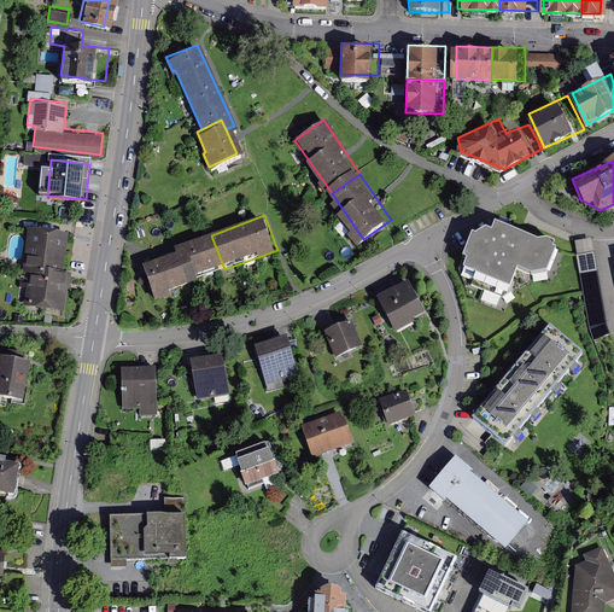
[(484,229),(471,223),(452,270),(466,275),(513,295),(526,266),(534,269),(534,272),(548,277),(553,266),(556,267),(567,242),(563,239),(556,237),(549,233),(507,216),(502,227),(495,225),(486,221),(484,229)]
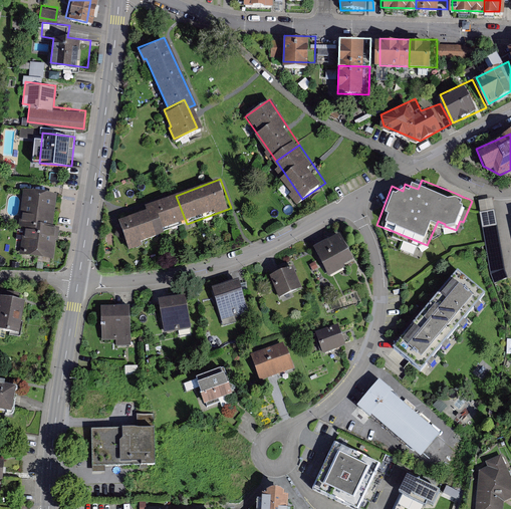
[(61,192),(27,186),(15,250),(55,257),(61,224),(56,223),(61,192)]
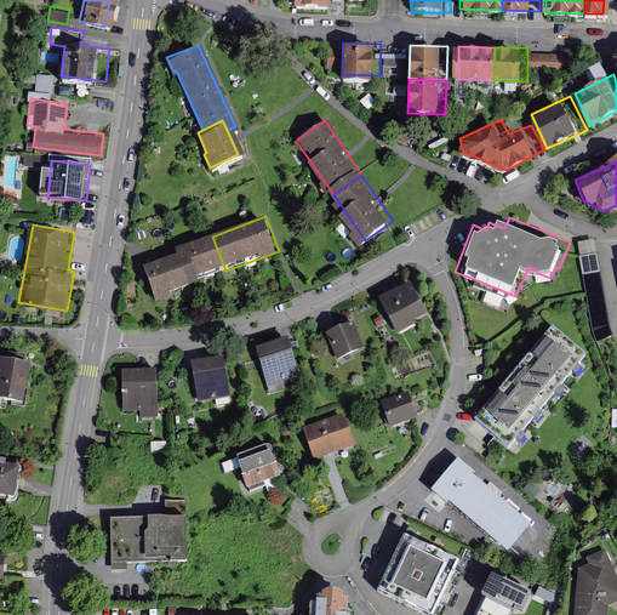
[(577,235),(580,266),(596,265),(594,234),(577,235)]
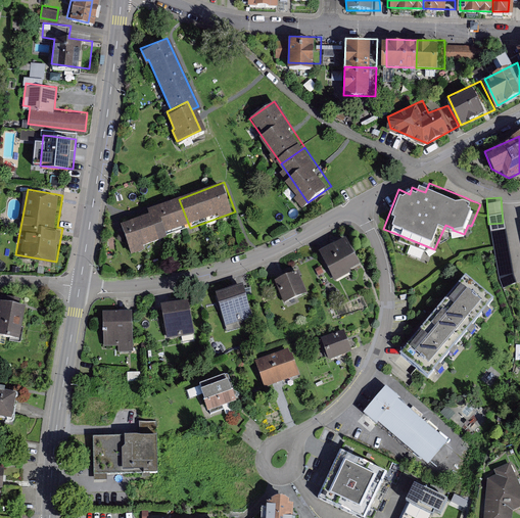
[(179,199),(122,223),(133,250),(190,228),(179,199)]
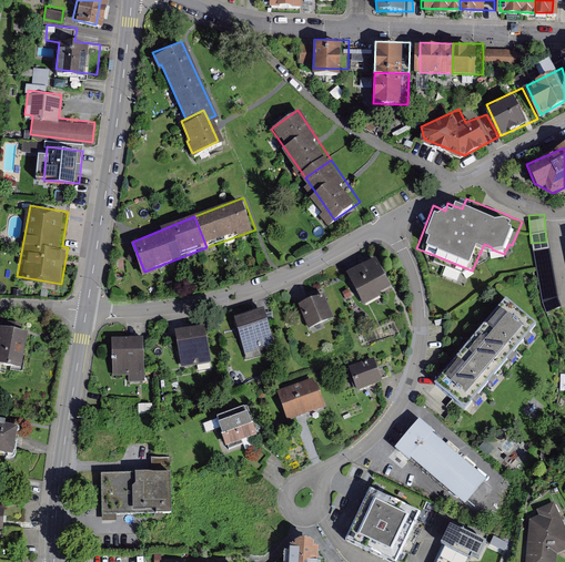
[(375,255),(347,271),(362,298),(391,283),(375,255)]
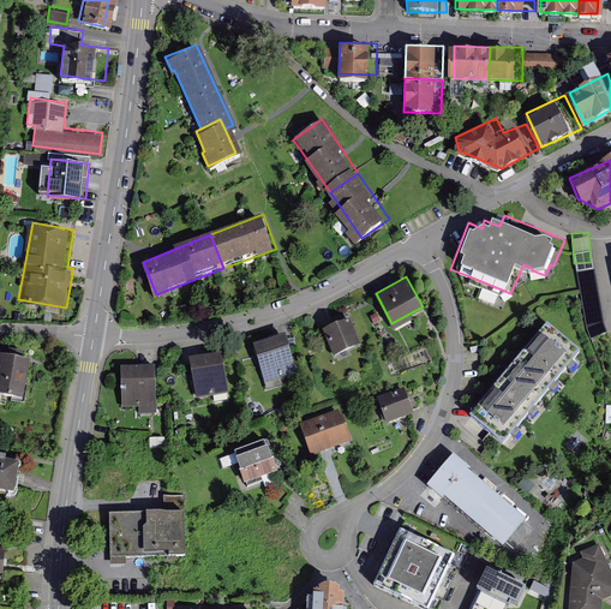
[(604,328),(597,284),(580,287),(587,332),(604,328)]
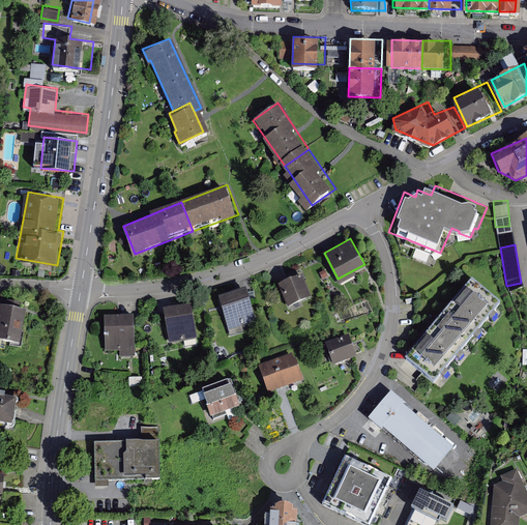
[(300,271),(277,282),(286,301),(309,292),(300,271)]
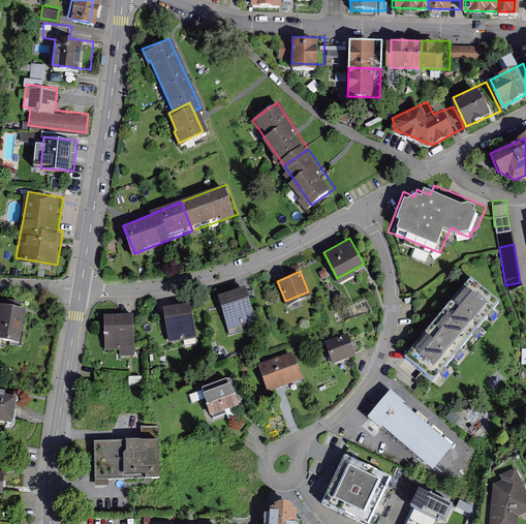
[(502,298),(472,273),(403,355),(433,380),(502,298)]
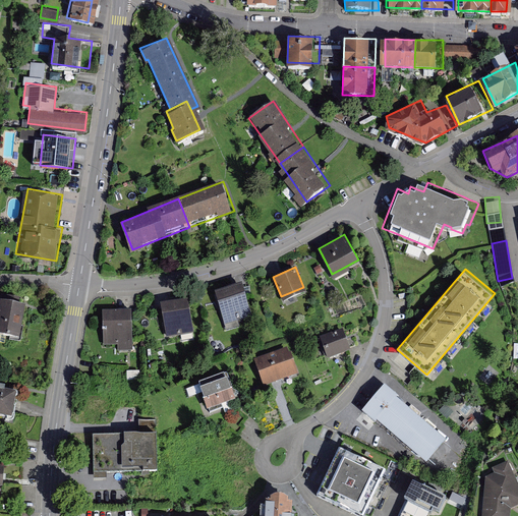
[(241,285),(215,290),(222,320),(247,314),(241,285)]
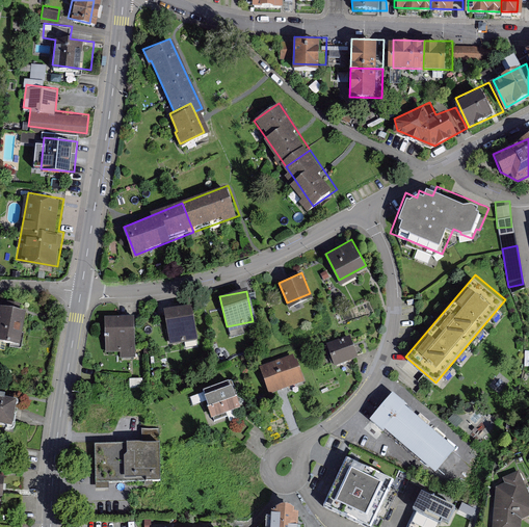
[(31,309),(0,304),(0,343),(25,347),(31,309)]
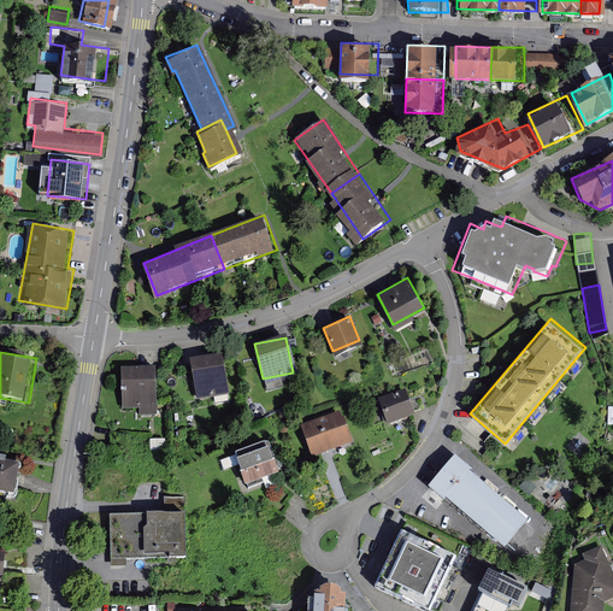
[(222,354),(189,359),(194,394),(227,391),(222,354)]
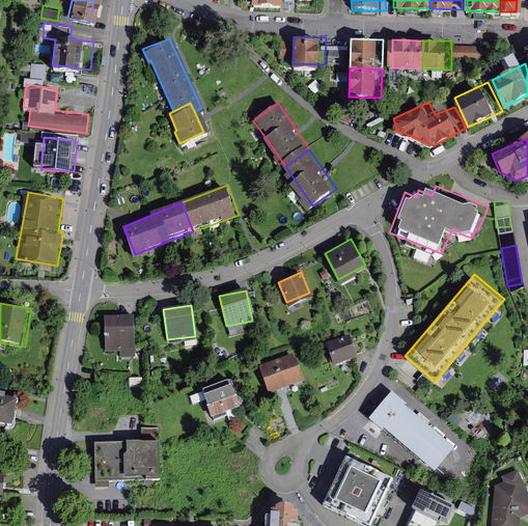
[(133,313),(109,314),(110,331),(103,331),(104,345),(118,344),(119,352),(136,351),(133,313)]
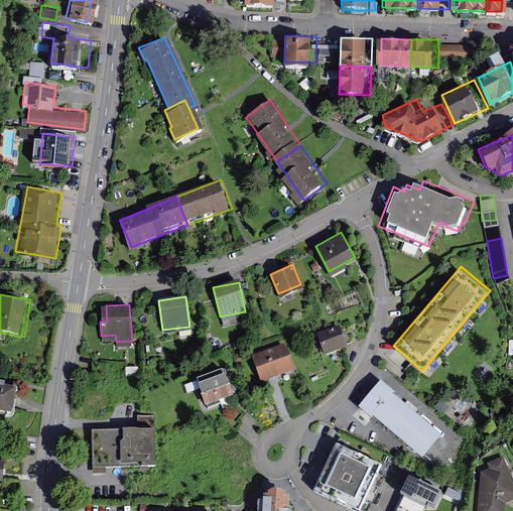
[(342,324),(322,332),(331,354),(351,345),(342,324)]
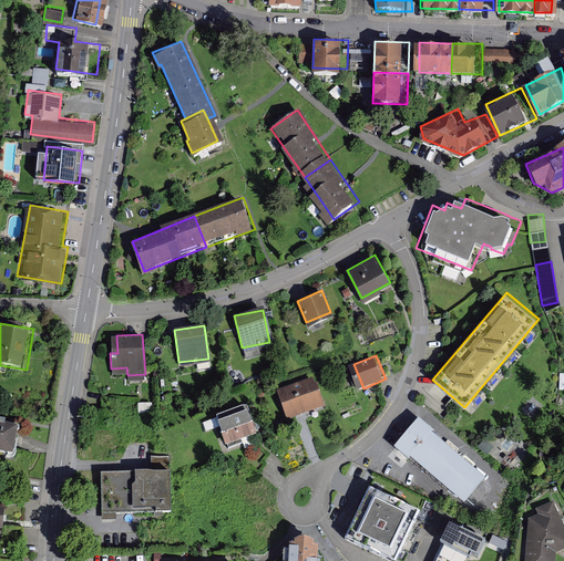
[(318,374),(283,390),(295,416),(329,402),(318,374)]
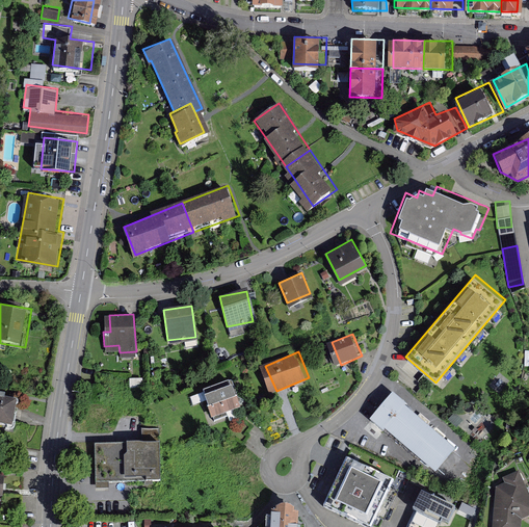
[(246,409),(235,377),(202,390),(213,421),(246,409)]
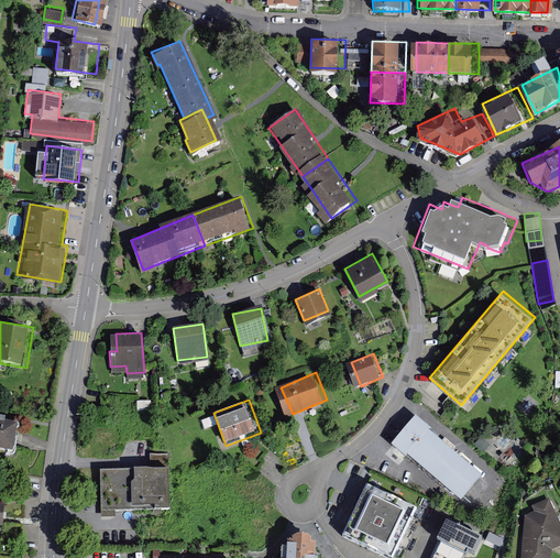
[(491,473),(420,412),(398,441),(468,499),(491,473)]
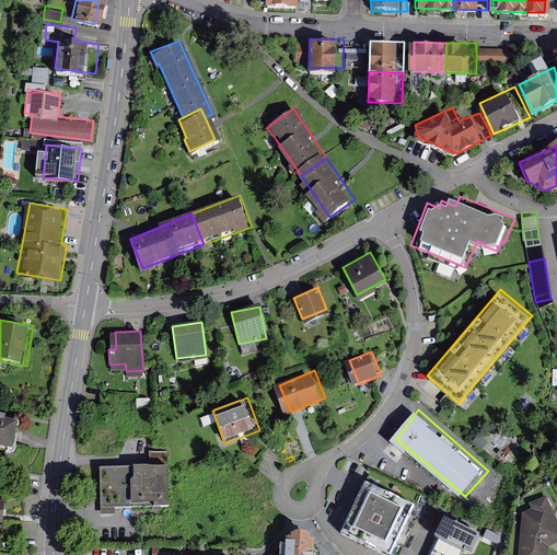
[(25,421),(0,417),(0,448),(22,451),(25,421)]
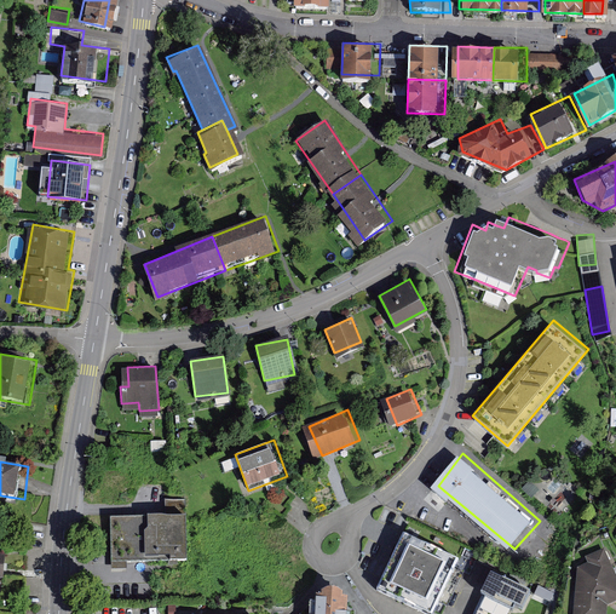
[(195,510),(109,515),(111,561),(197,557),(195,510)]
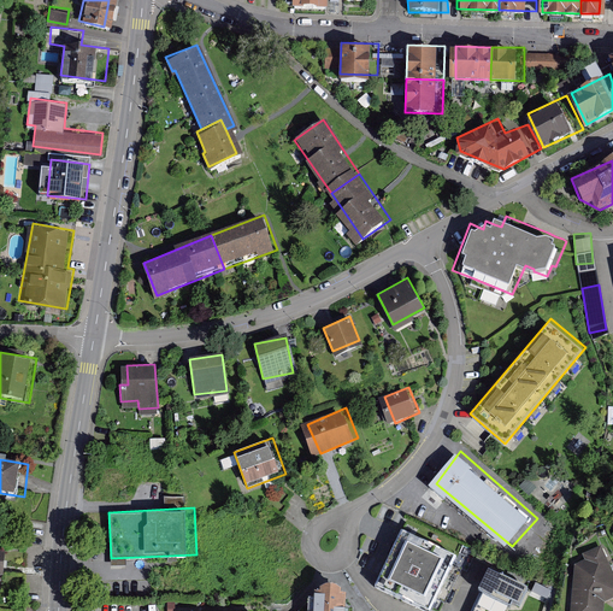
[(455,556),(402,529),(375,581),(428,609),(455,556)]
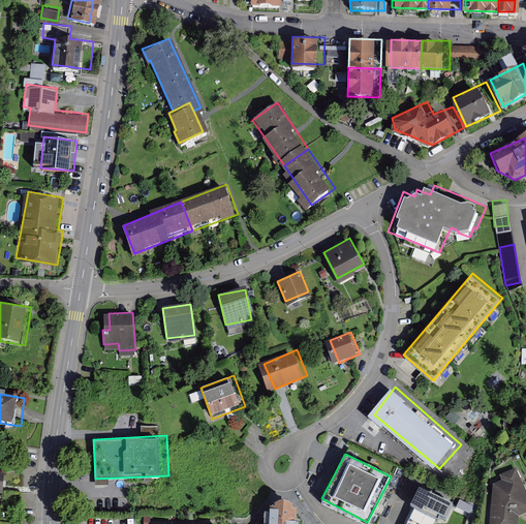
[(0,500),(9,502),(12,467),(0,465),(0,500)]
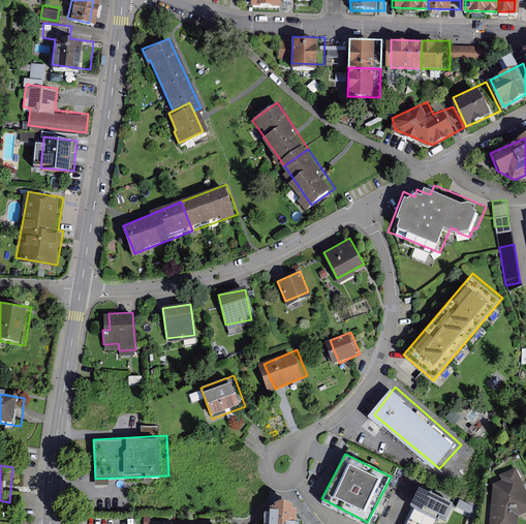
[(525,507),(525,482),(524,472),(491,481),(501,523),(521,523),(519,510),(525,507)]
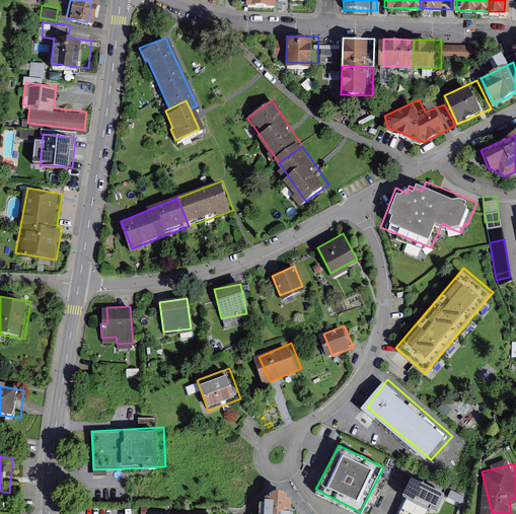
[(443,513),(452,497),(413,479),(404,496),(442,513),(443,513)]
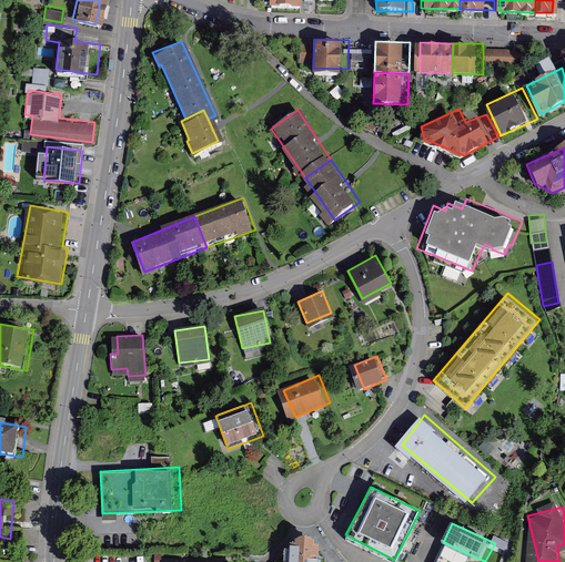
[(328,561),(330,537),(293,534),(290,561),(328,561)]
